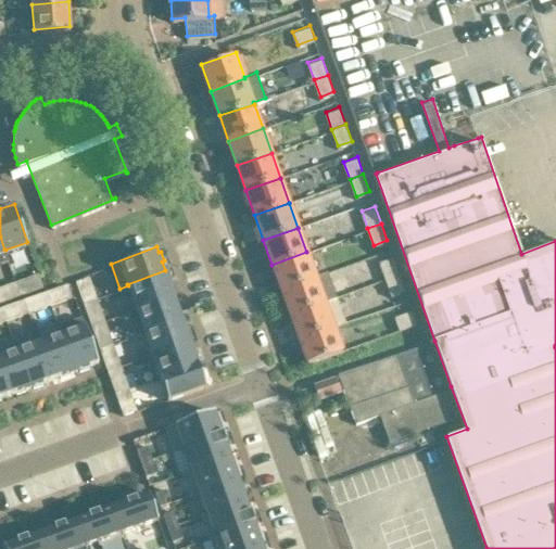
[(314,273),(306,252),(272,265),(280,289),(315,277),(314,273)]
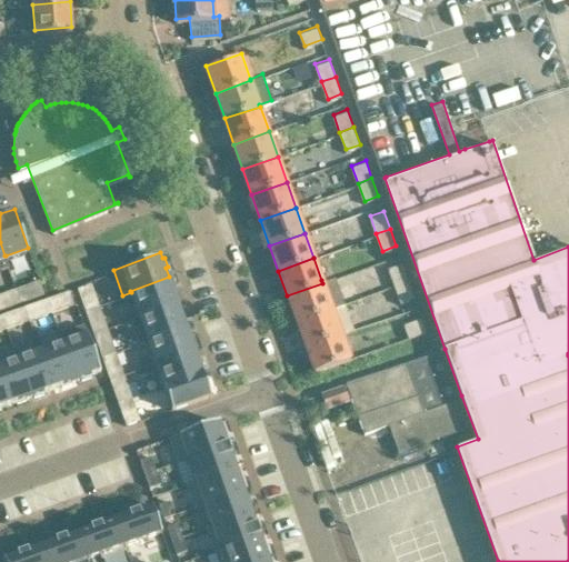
[(408,279),(401,261),(387,266),(393,283),(408,279)]
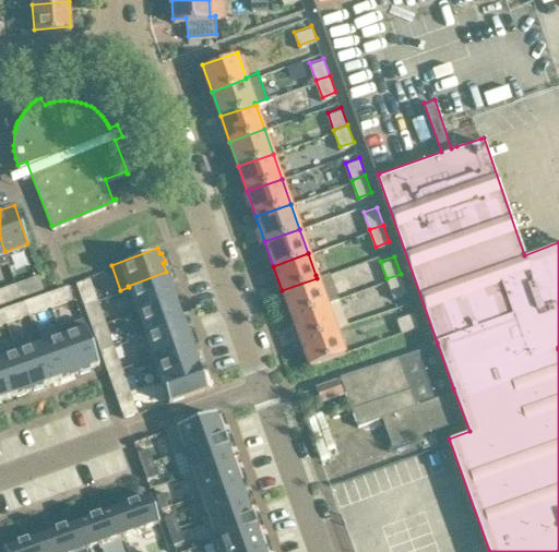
[(325,301),(339,297),(329,271),(316,275),(317,278),(282,290),(290,315),(325,302),(325,301)]
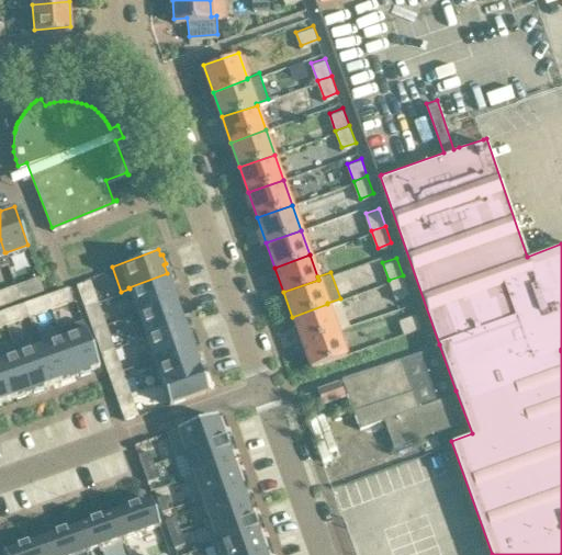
[(176,296),(173,291),(175,290),(171,281),(170,281),(167,273),(128,287),(130,289),(136,309),(137,309),(176,296)]
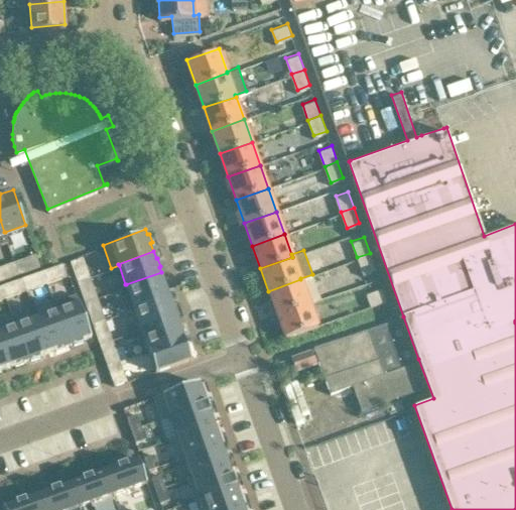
[(39,263),(35,252),(22,256),(25,263),(22,264),(24,269),(39,263)]
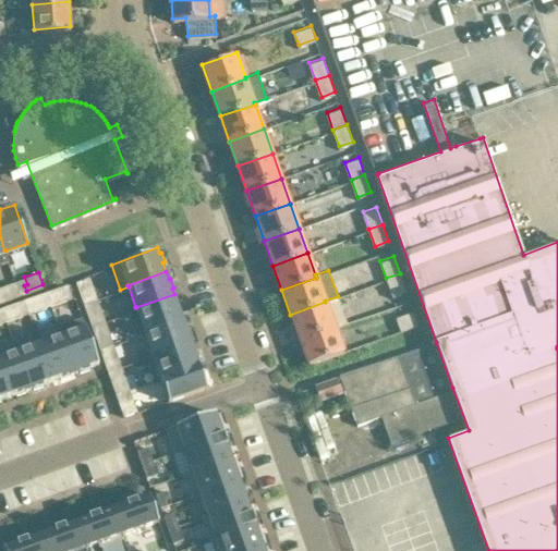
[(405,290),(400,273),(386,278),(392,295),(405,290)]
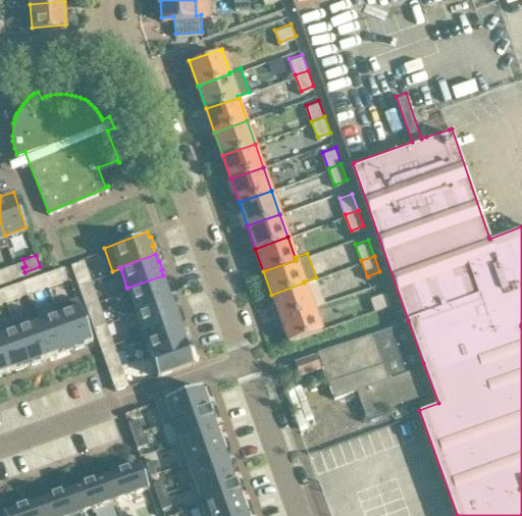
[(8,272),(5,265),(0,267),(0,280),(12,276),(10,271),(8,272)]
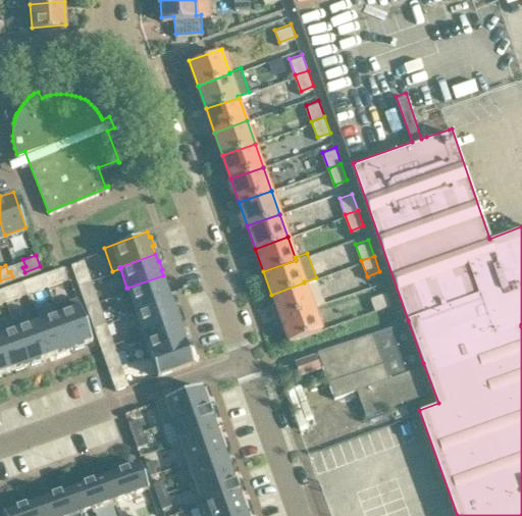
[(90,277),(86,265),(79,267),(77,265),(73,266),(79,281),(90,277)]
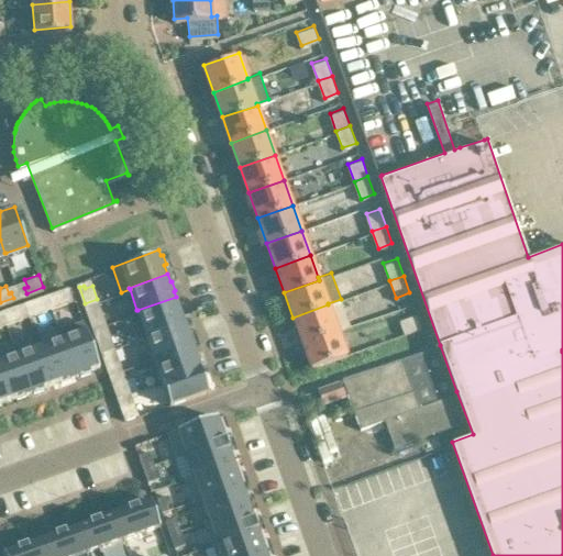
[(65,292),(63,287),(46,292),(51,306),(65,300),(62,293),(65,292)]
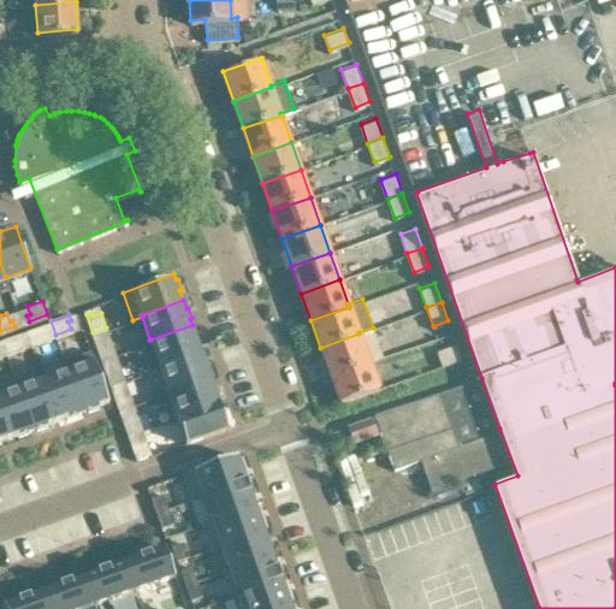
[(55,335),(51,320),(33,327),(35,332),(37,332),(40,340),(55,335)]
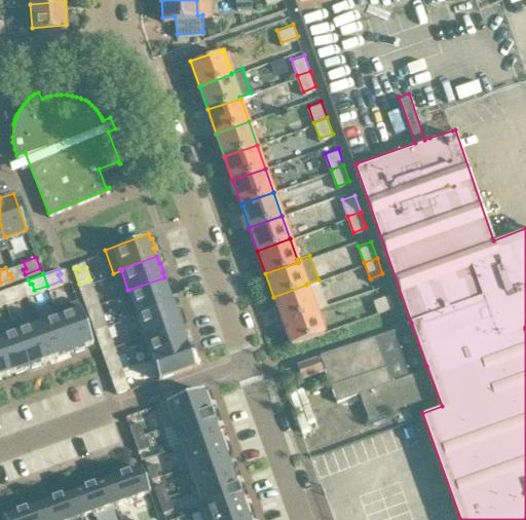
[(136,312),(172,299),(168,291),(171,290),(167,282),(165,282),(164,277),(128,290),(127,290),(120,293),(128,317),(137,313),(136,312)]
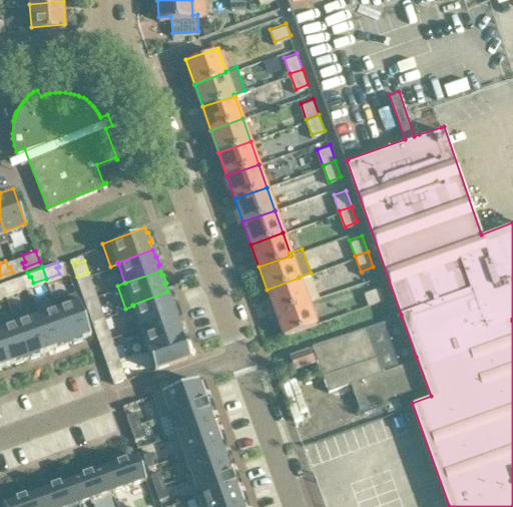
[(93,286),(88,273),(77,277),(82,293),(87,291),(86,289),(93,286)]
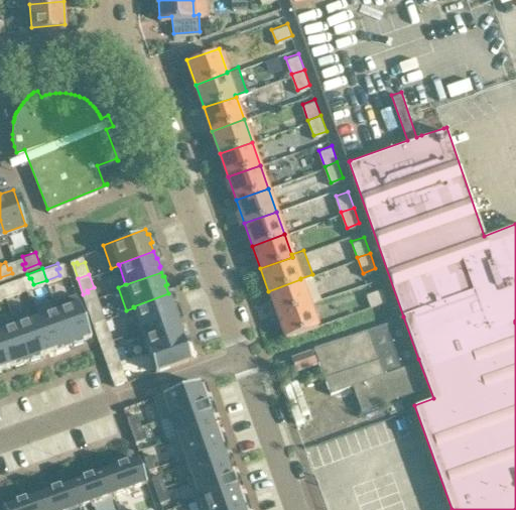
[(300,278),(300,279),(268,291),(276,313),(308,301),(320,297),(312,274),(300,278)]
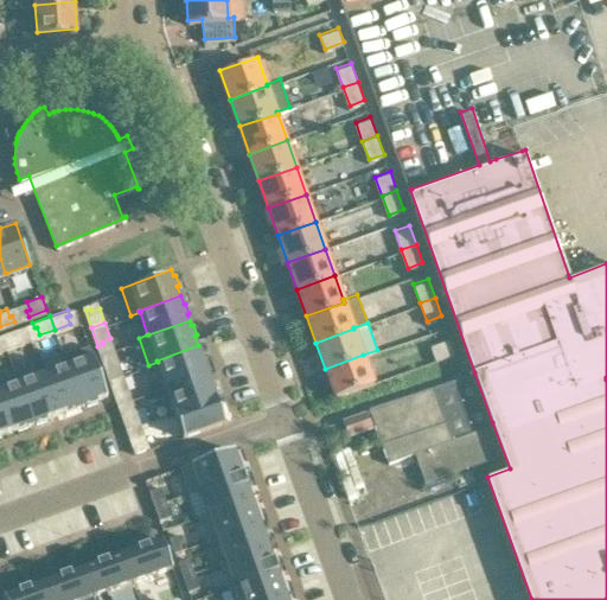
[(6,346),(21,342),(19,333),(21,332),(19,327),(1,333),(6,346)]
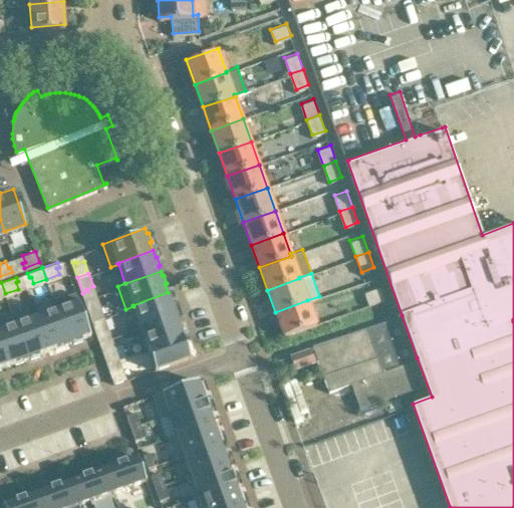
[(384,298),(380,285),(364,291),(368,303),(384,298)]
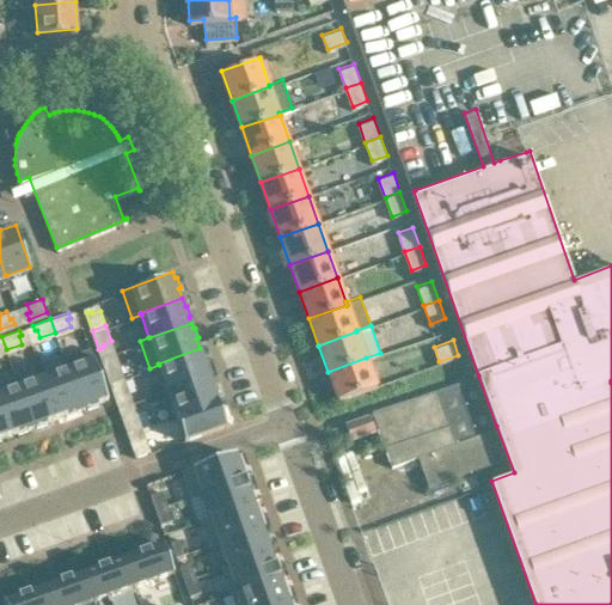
[(108,396),(90,346),(62,355),(66,365),(67,364),(81,405),(87,403),(87,405),(98,402),(98,399),(108,396)]
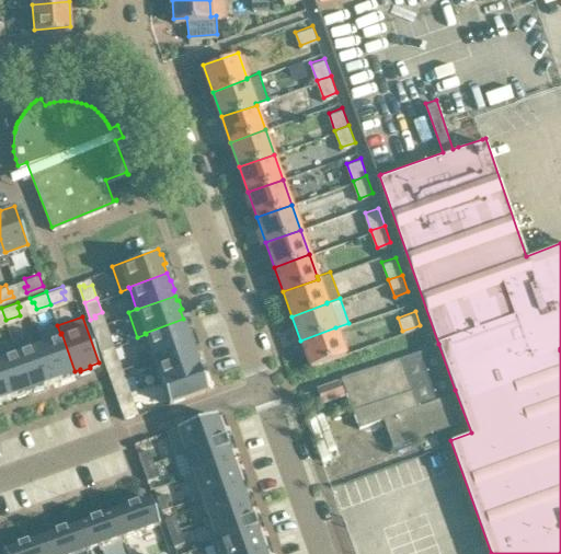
[(192,342),(190,336),(191,335),(187,325),(186,326),(183,319),(145,333),(146,334),(153,355),(192,342)]
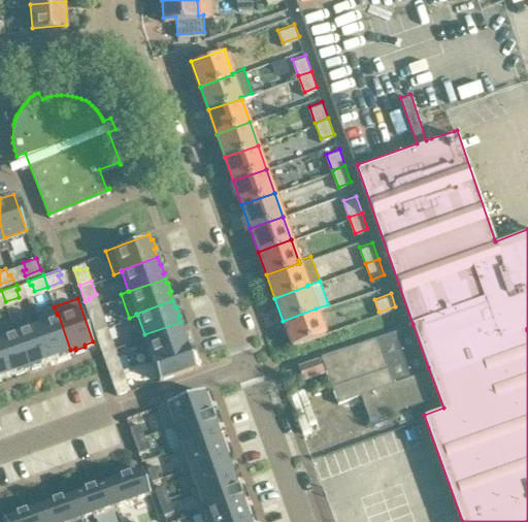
[(324,332),(316,308),(283,321),(291,344),(324,332)]
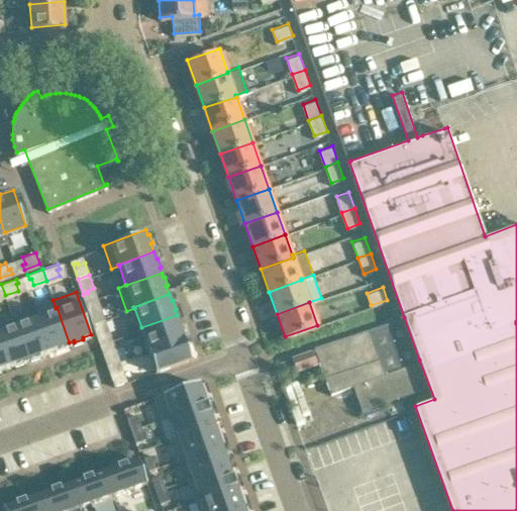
[(104,317),(100,305),(93,307),(92,305),(88,306),(93,321),(104,317)]
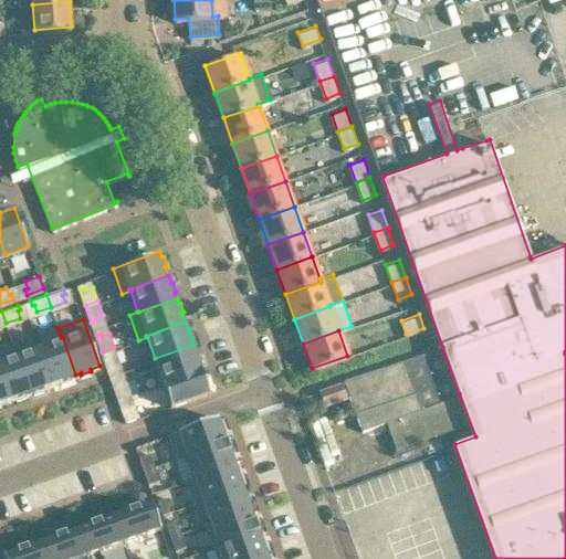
[(75,375),(62,336),(61,337),(39,344),(53,382),(61,380),(62,381),(72,378),(71,376),(75,375)]
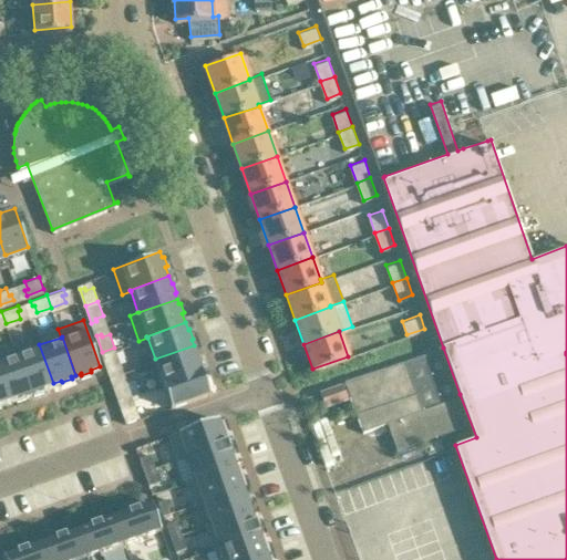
[(53,383),(39,344),(17,352),(30,392),(33,391),(34,392),(43,389),(43,386),(53,383)]
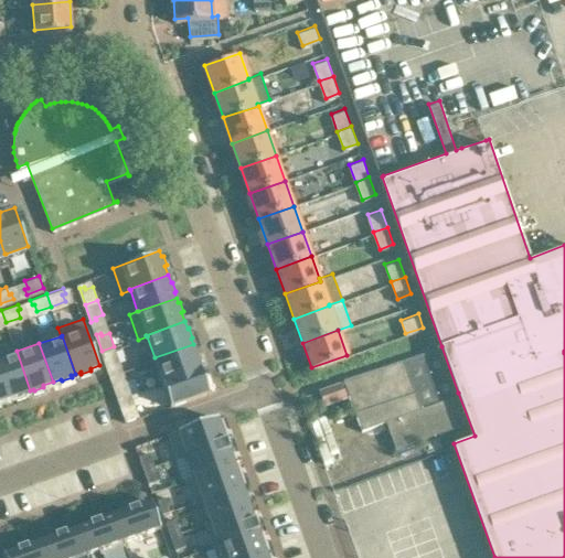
[(201,366),(199,360),(200,358),(196,350),(194,350),(193,344),(155,357),(162,379),(201,366)]
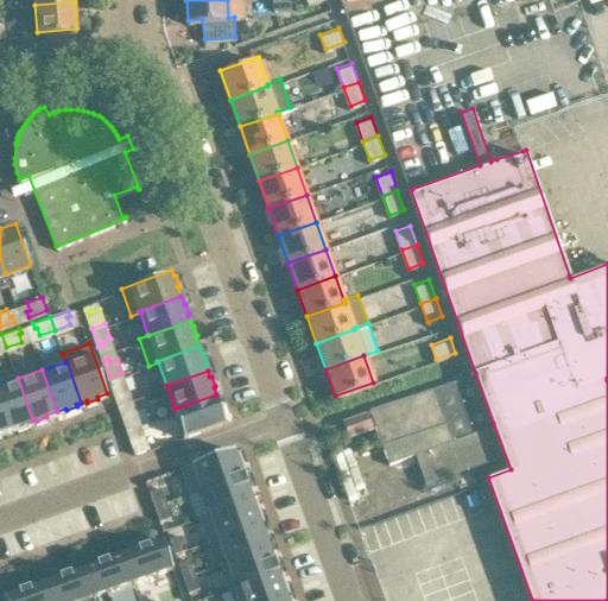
[(128,388),(122,373),(109,378),(115,396),(121,394),(120,391),(128,388)]
